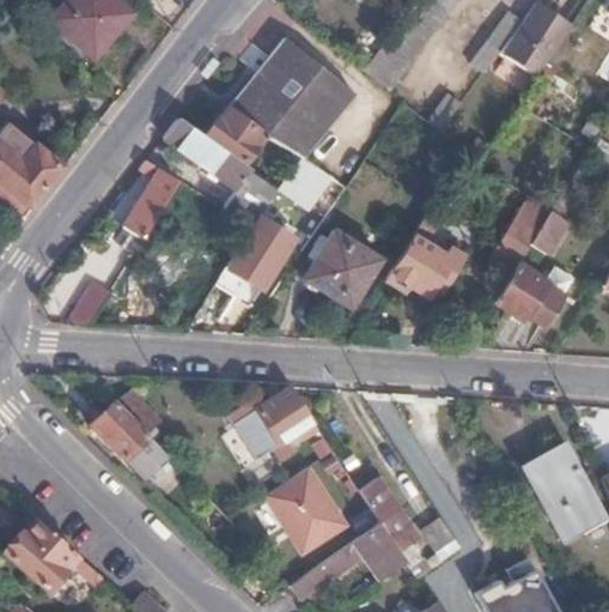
[(142,18),(121,0),(80,0),(60,26),(107,64),(142,18)]
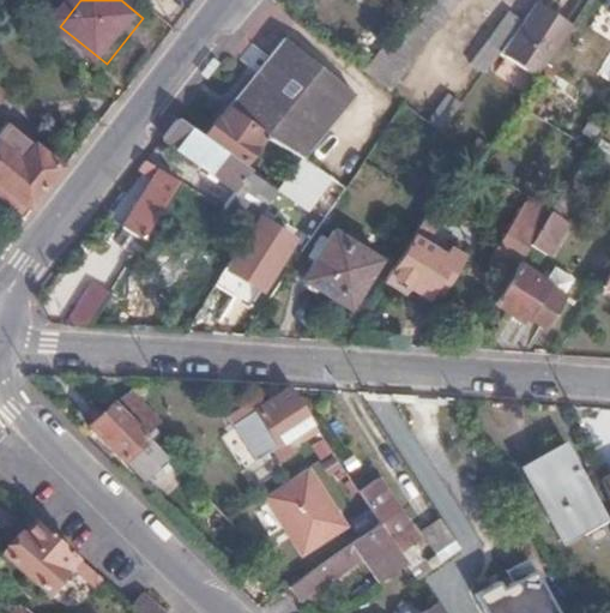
[(416,0),(380,49),(367,68),(393,89),(458,0),(416,0)]
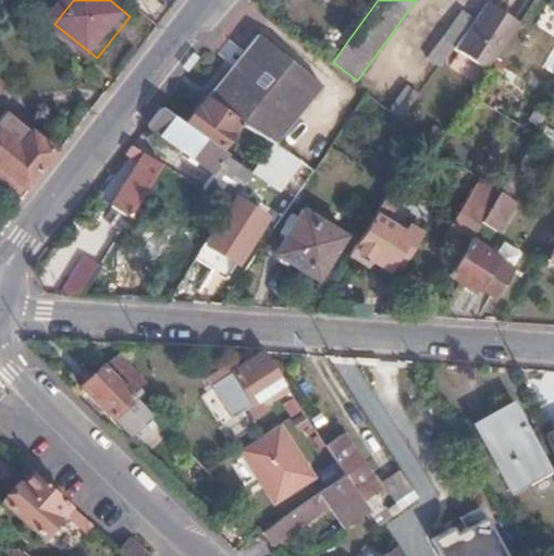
[(485,74),(518,26),(485,3),(477,16),(452,51),(485,74)]
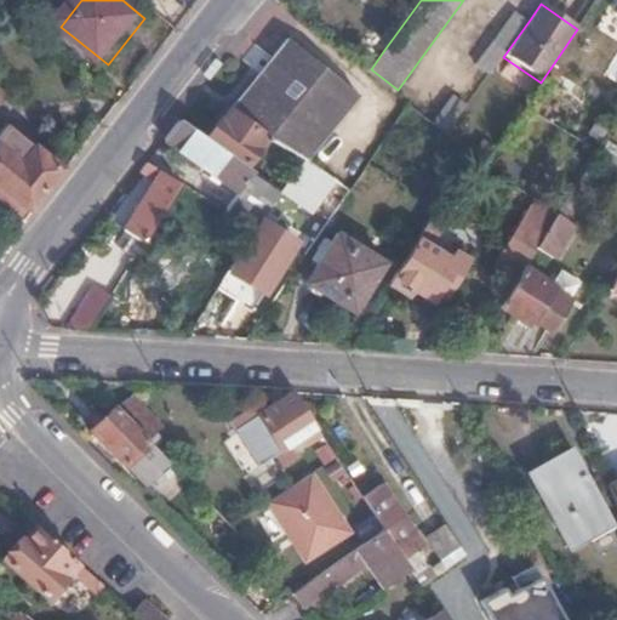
[(493,70),(503,57),(531,18),(519,9),(481,61),(493,70)]
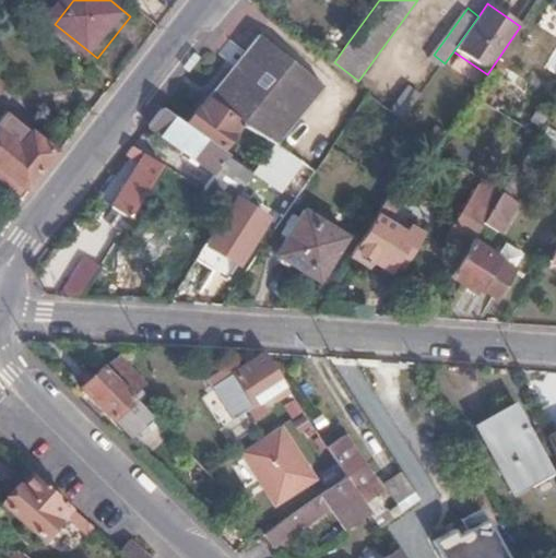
[(274,144),(276,142),(324,83),(263,34),(202,106),(200,105),(187,122),(224,147),(244,121),(274,144)]
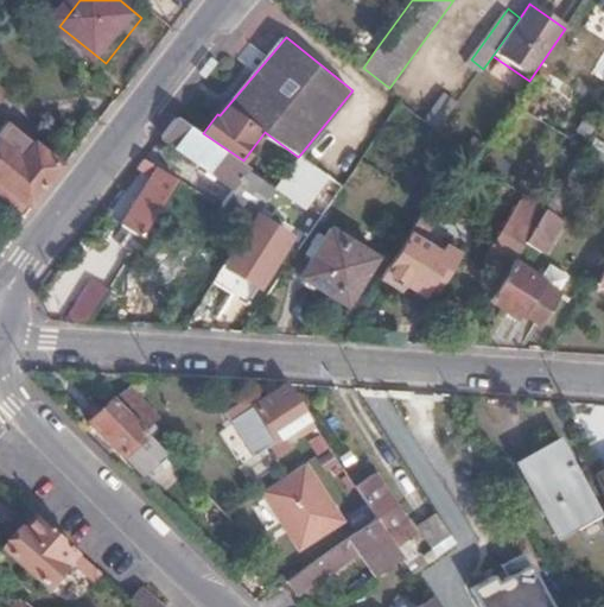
[(353,58),(363,68),(376,49),(367,40),(353,58)]
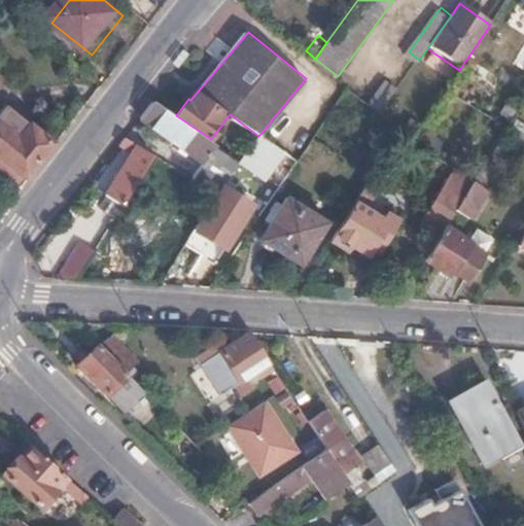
[(389,79),(371,103),(383,111),(399,88),(389,79)]
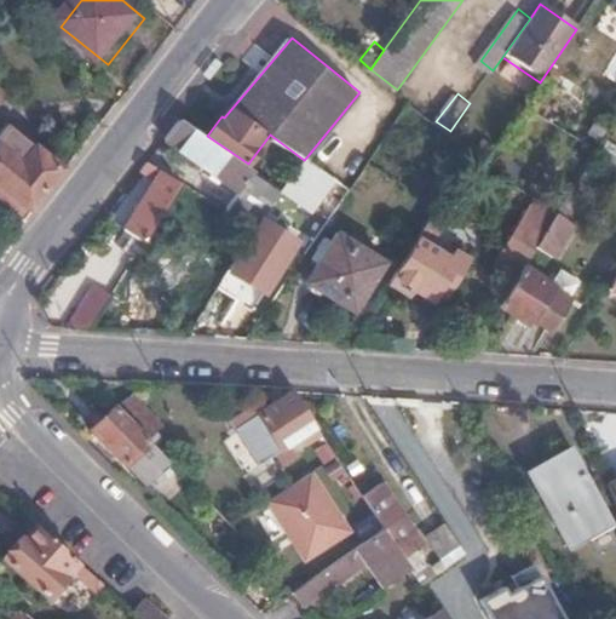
[(207,136),(183,116),(167,137),(246,193),(232,213),(258,231),(285,190),(248,164),(207,136)]
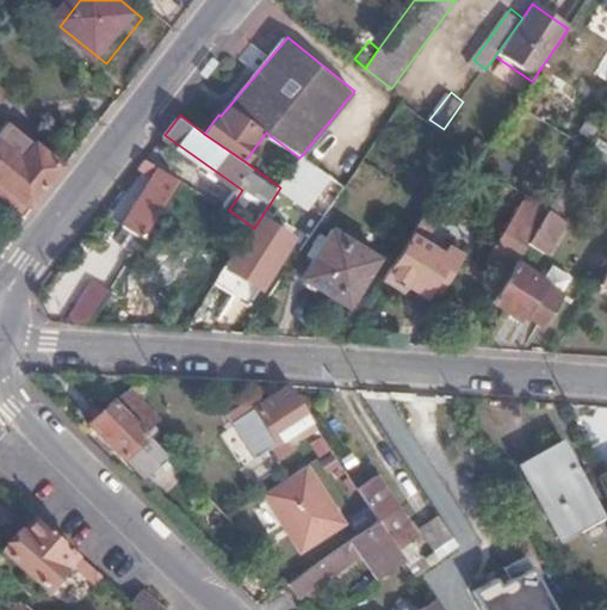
[(0,178),(29,202),(60,162),(5,121),(0,127),(0,178)]
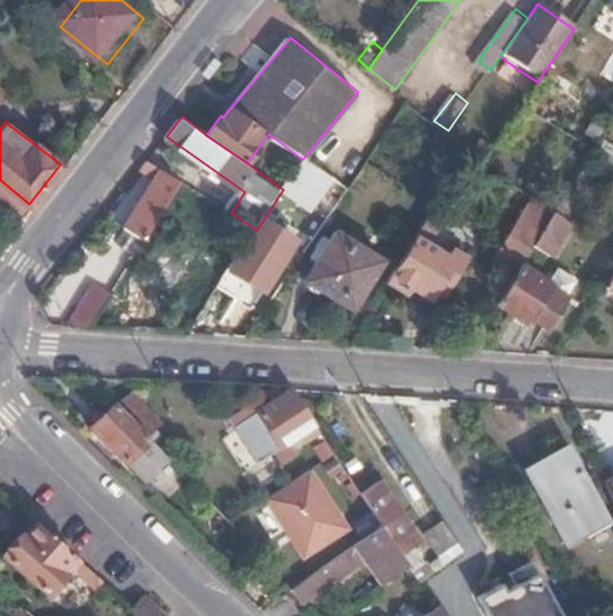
[(316,197),(330,176),(305,157),(302,159),(289,180),(316,197)]
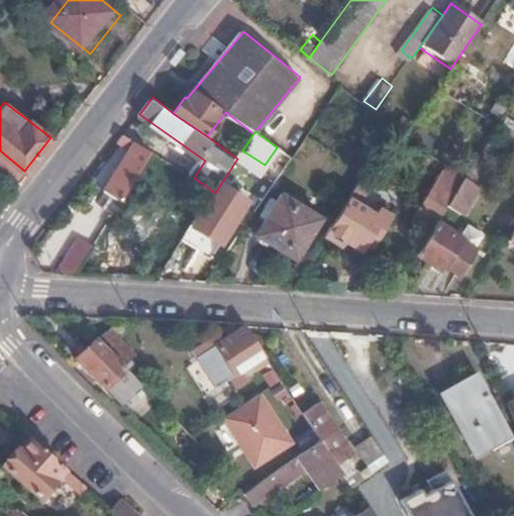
[(104,189),(121,201),(151,151),(125,132),(118,142),(129,148),(104,189)]
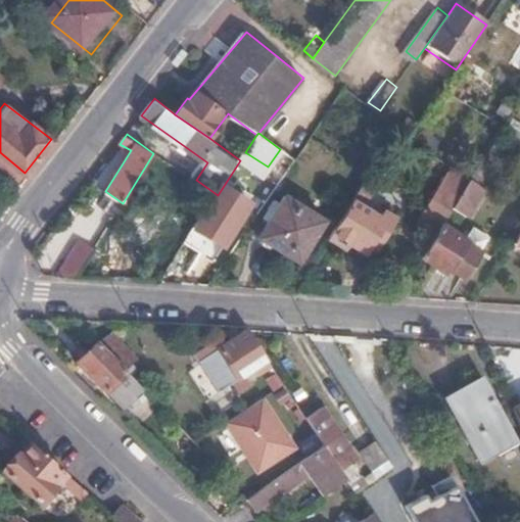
[(370,175),(329,239),(346,250),(351,243),(367,254),(377,241),(381,244),(397,220),(384,210),(379,217),(364,206),(379,182),(370,175)]
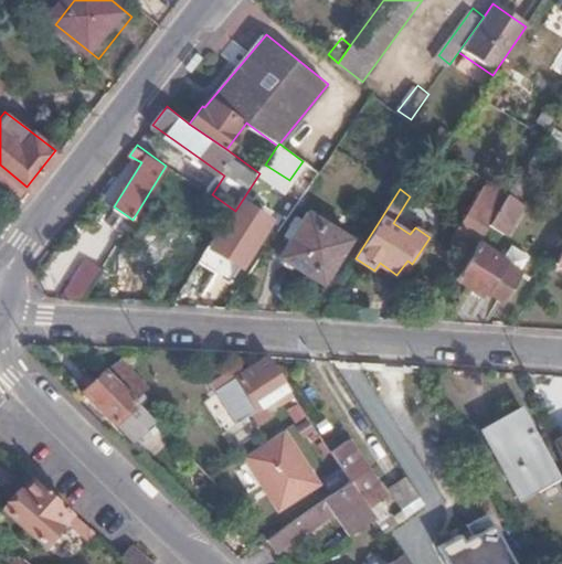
[(473,254),(478,245),(490,225),(505,202),(484,190),(453,240),(473,254)]
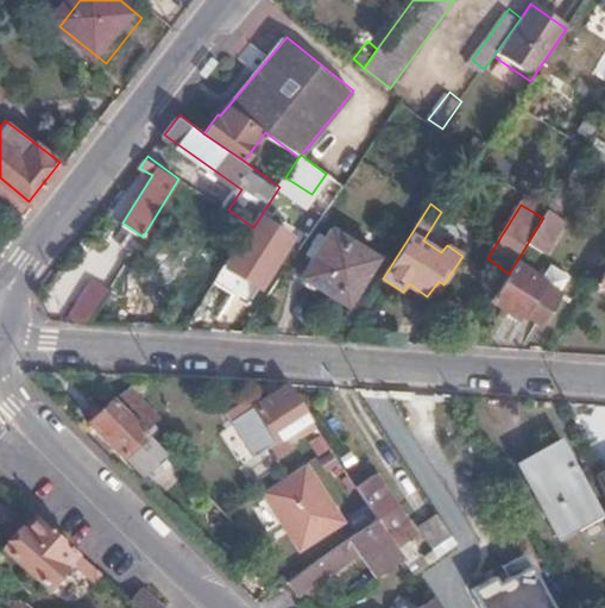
[(563,221),(548,211),(543,218),(528,243),(543,254),(563,221)]
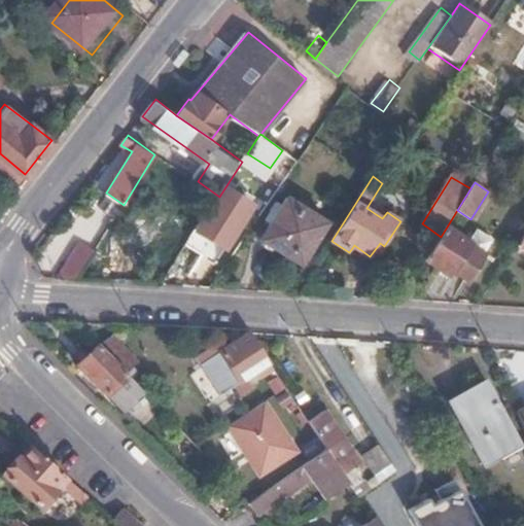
[(225,246),(248,212),(224,197),(202,230),(225,246)]
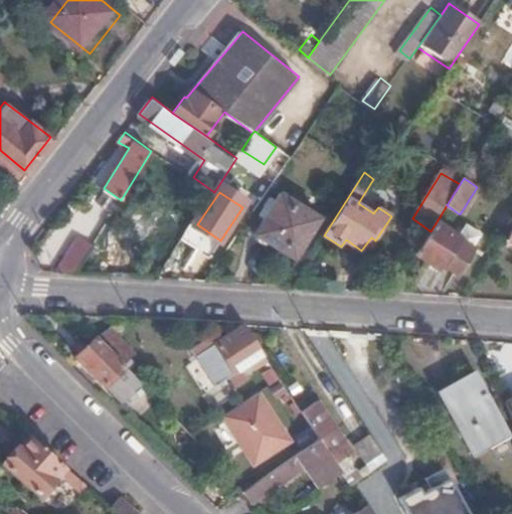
[(294,258),(320,218),(283,193),(257,233),(294,258)]
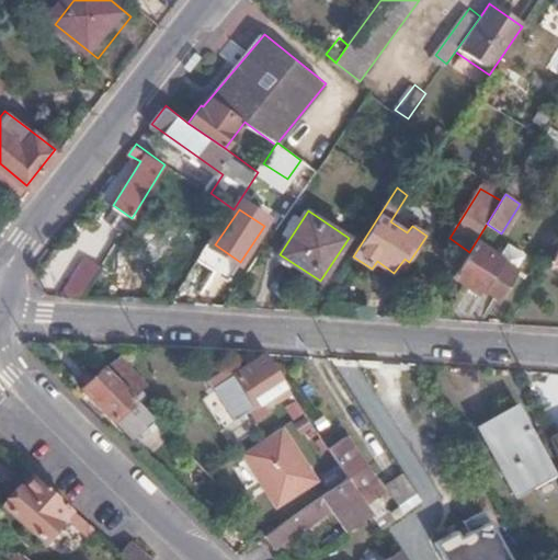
[(469,252),(454,276),(471,288),(474,285),(497,299),(515,270),(497,259),(475,243),(469,252)]
